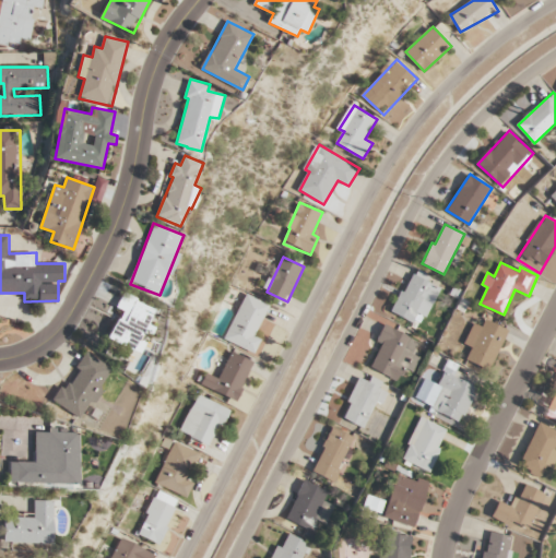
[(429,282),(432,275),(415,268),(393,312),(414,323),(420,313),(429,317),(442,288),(429,282)]
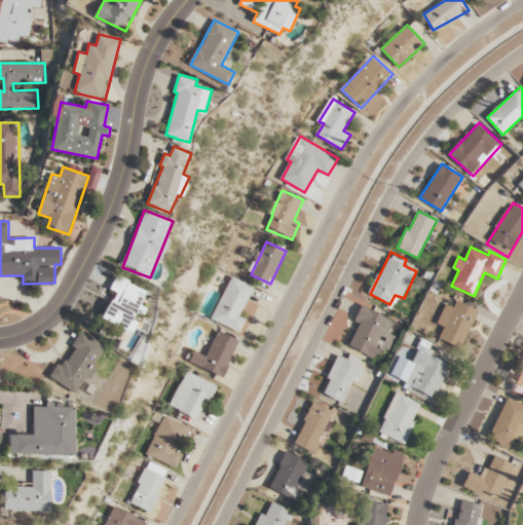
[(255,286),(233,275),(213,317),(239,331),(246,319),(239,315),(255,286)]
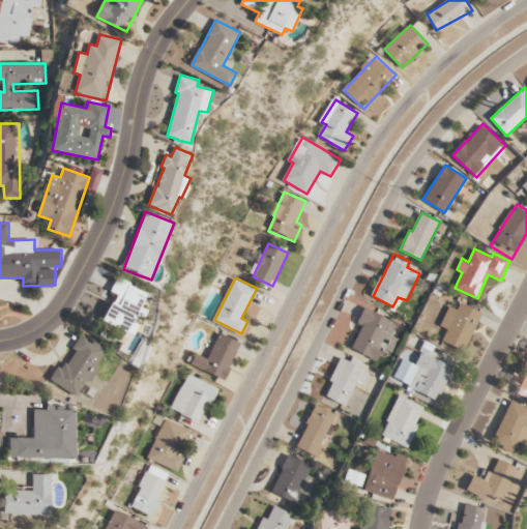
[(145,290),(117,278),(111,292),(115,293),(103,323),(126,333),(145,290)]
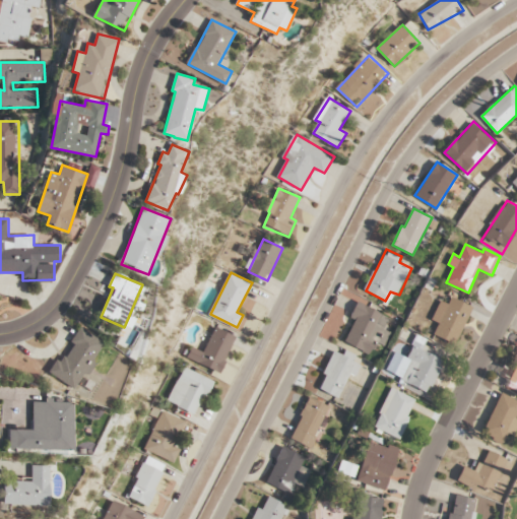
[(441,300),(433,320),(439,322),(434,335),(457,344),(472,305),(452,298),(450,304),(441,300)]
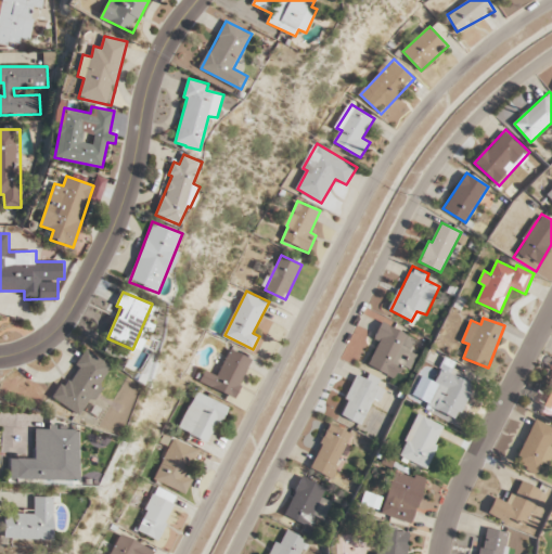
[(380,342),(369,365),(396,377),(402,364),(412,369),(419,355),(412,351),(418,338),(383,322),(374,339),(380,342)]
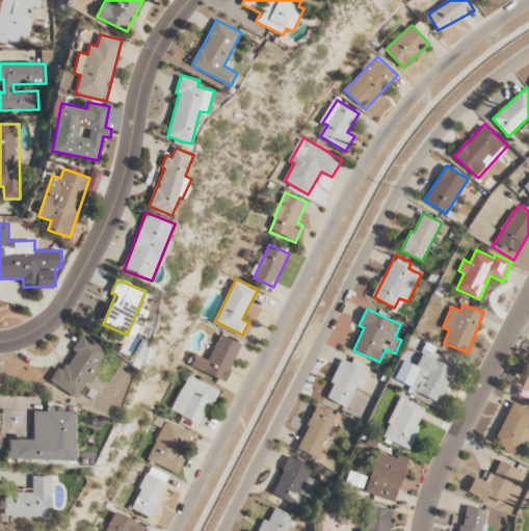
[(50,380),(78,399),(98,368),(97,367),(108,350),(83,335),(73,350),(76,352),(64,370),(59,367),(50,380)]
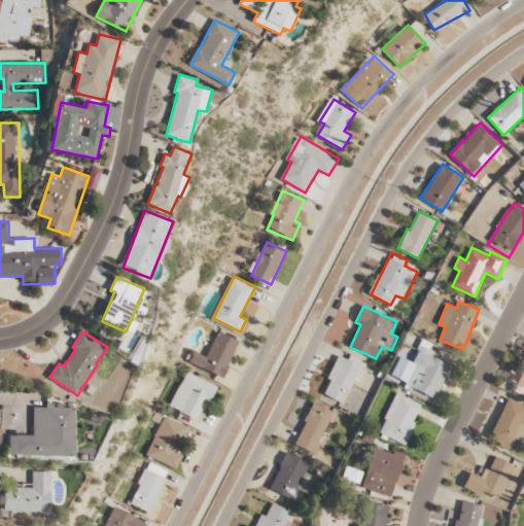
[(197,351),(191,363),(224,377),(240,340),(219,331),(209,356),(197,351)]
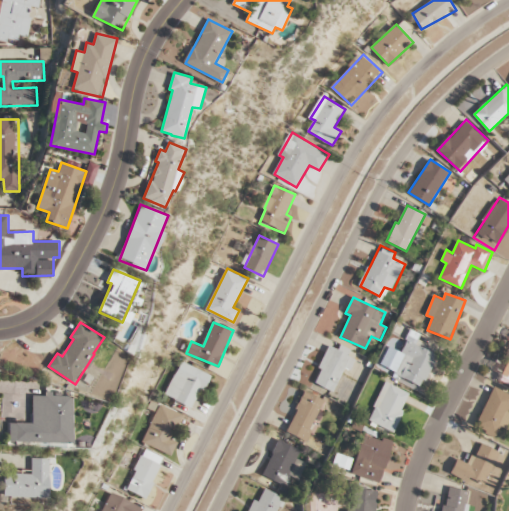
[(416,344),(421,333),(411,329),(401,352),(389,346),(380,364),(396,371),(393,378),(422,391),(438,354),(416,344)]
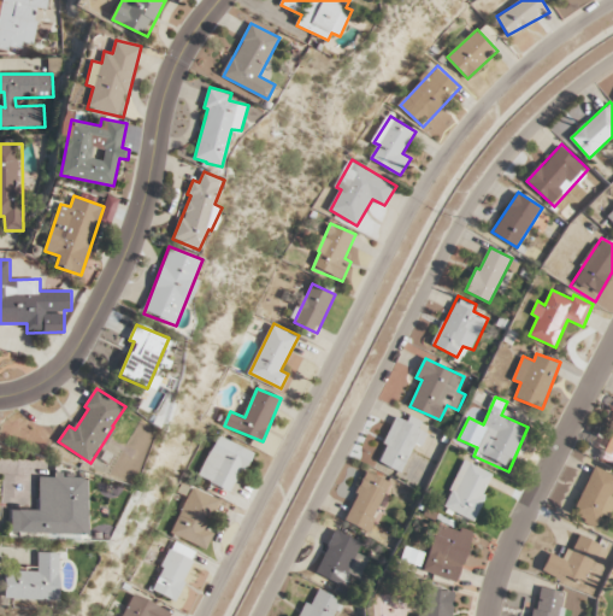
[(379,462),(404,473),(417,444),(424,447),(430,433),(420,428),(424,421),(412,416),(410,421),(396,416),(384,444),(387,445),(379,462)]
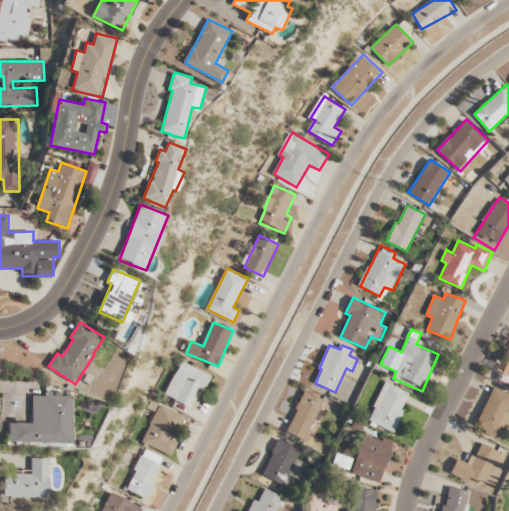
[(213,374),(183,361),(167,395),(193,407),(201,390),(205,392),(213,374)]
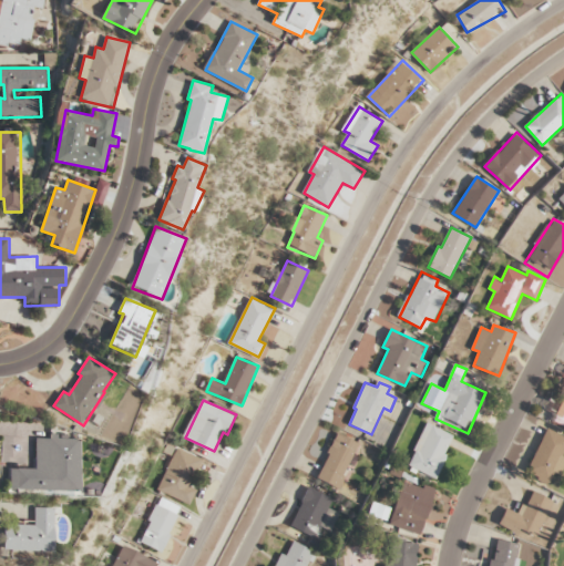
[(455,434),(427,422),(409,466),(438,477),(455,434)]
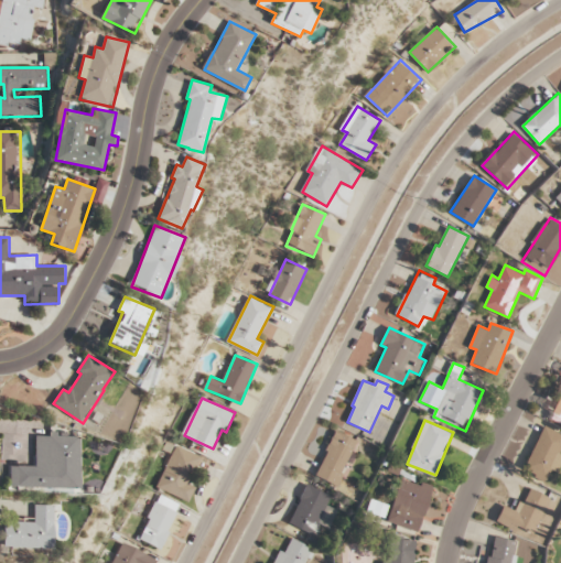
[(558,473),(560,467),(560,453),(560,433),(543,425),(524,471),(547,480),(551,469),(558,473)]
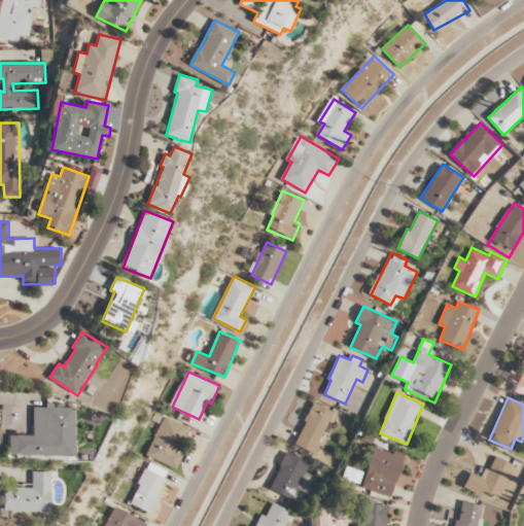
[(336,412),(315,401),(294,444),(315,454),(336,412)]
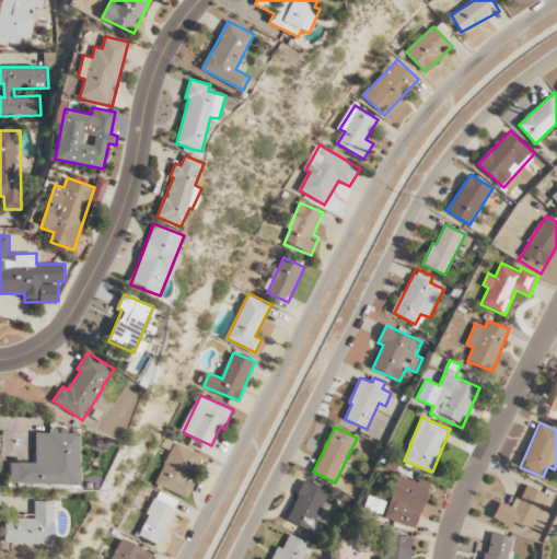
[(10,484),(81,485),(82,431),(36,430),(35,462),(10,462),(10,484)]
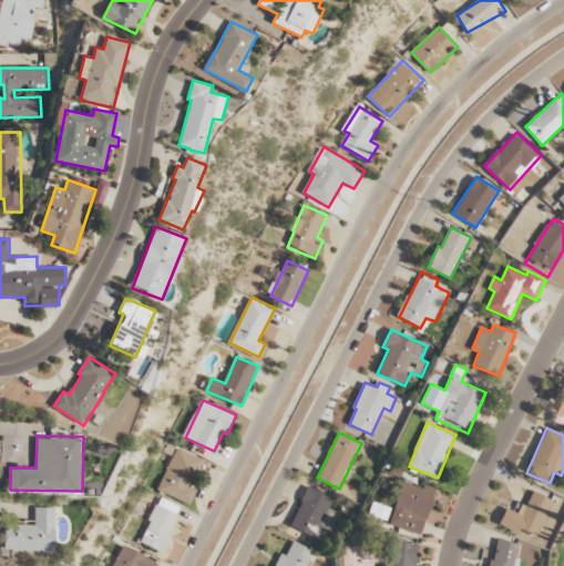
[(161,490),(192,505),(200,490),(191,485),(203,459),(181,448),(161,490)]
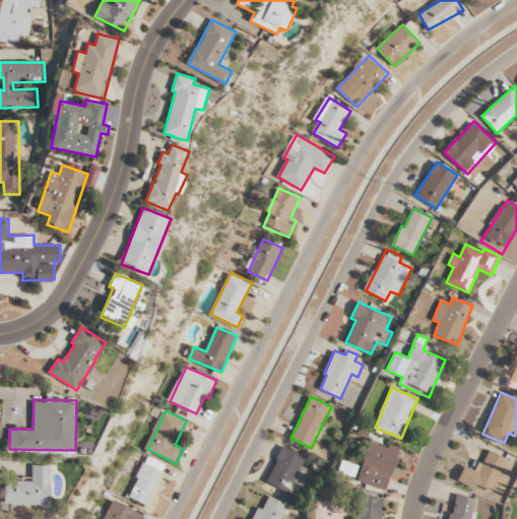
[(358,481),(388,491),(400,448),(391,445),(390,447),(370,441),(358,481)]
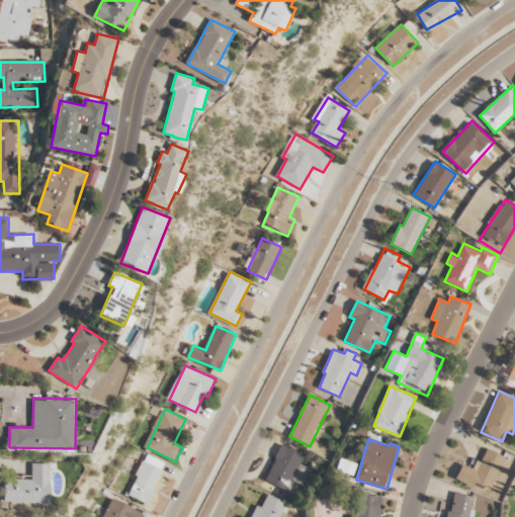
[(285,490),(282,496),(291,499),(297,485),(303,487),(311,468),(302,463),(306,454),(282,444),(266,481),(285,490)]
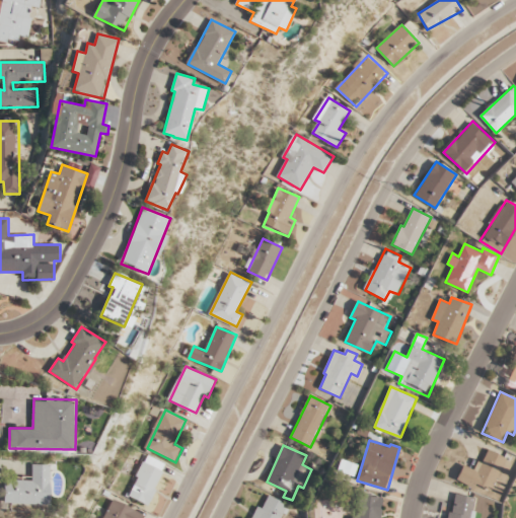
[(491,494),(507,457),(489,449),(483,463),(478,461),(474,469),(463,464),(457,477),(491,494)]
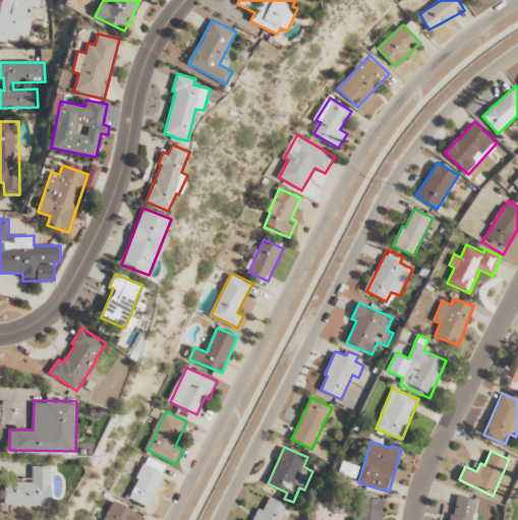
[(130,498),(150,507),(168,465),(150,457),(130,498)]
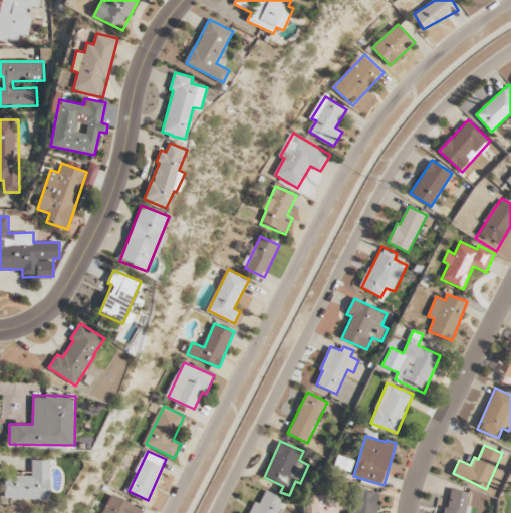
[(354,460),(339,456),(336,466),(351,470),(354,460)]
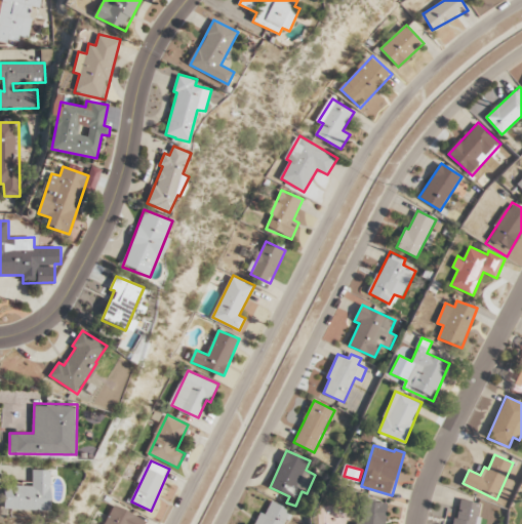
[(51,470),(34,470),(33,485),(4,485),(4,509),(51,511),(51,470)]
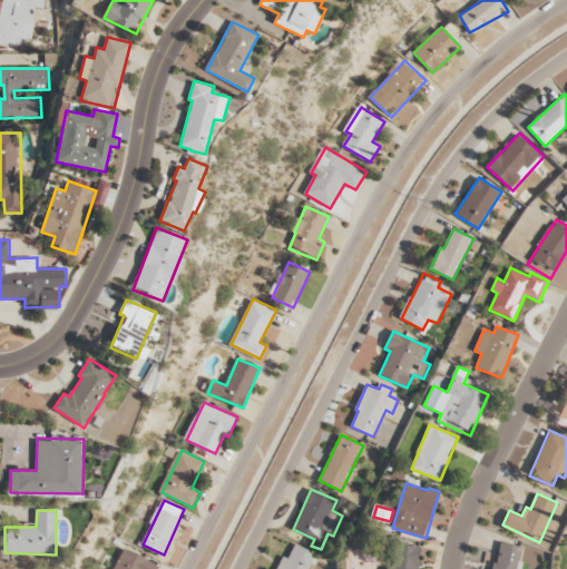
[(418,568),(419,545),(391,542),(389,568),(418,568)]
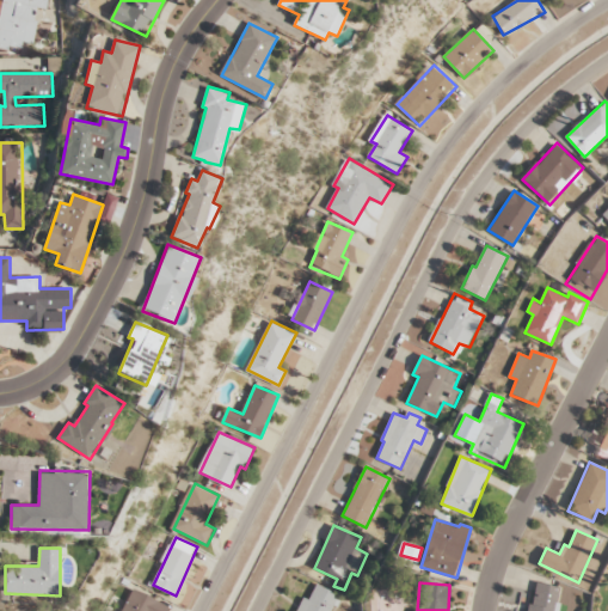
[(560,587),(554,610),(526,610),(528,604),(533,604),(538,582),(560,587)]
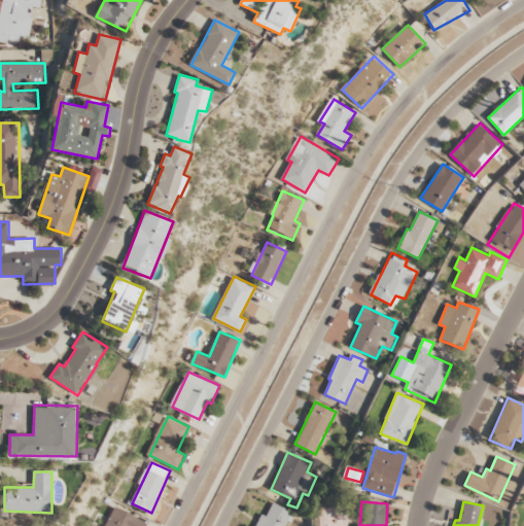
[(286,525),(293,512),(273,502),(268,515),(262,515),(255,525),(286,525)]
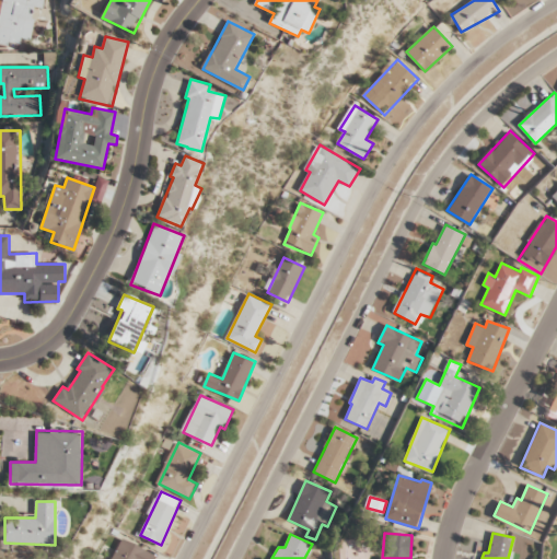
[(155,558),(158,555),(126,537),(113,558),(155,558)]
